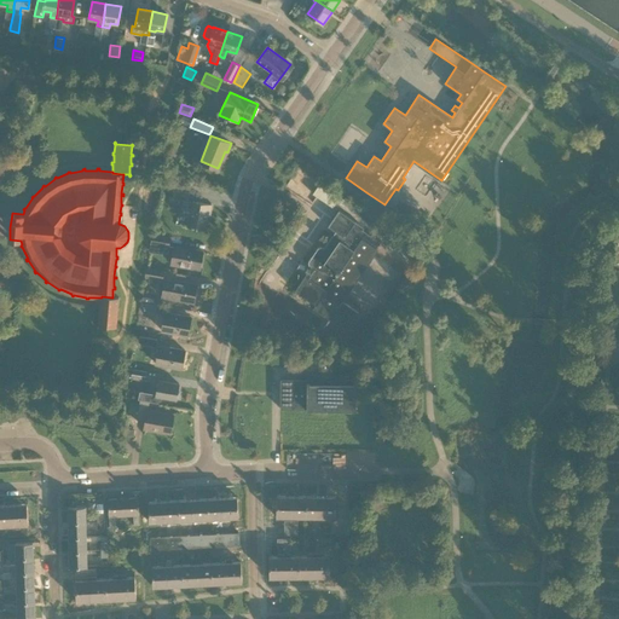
[(210,214),(212,204),(190,201),(191,192),(174,190),(173,198),(183,200),(180,214),(190,217),(189,225),(204,229),(208,213),(210,214)]
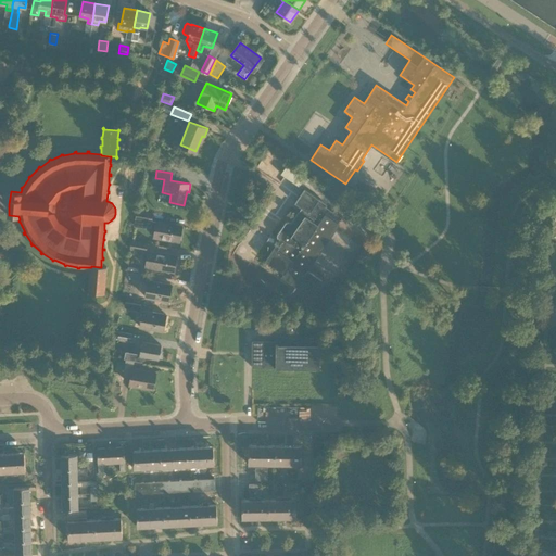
[(348,185),(344,190),(353,197),(356,191),(348,185)]
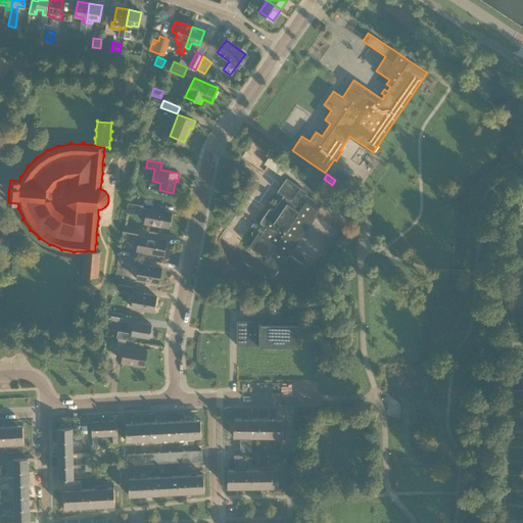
[(290,255),(321,211),(319,210),(323,205),(307,194),(308,192),(288,177),(279,191),(285,196),(276,209),(273,208),(271,208),(262,221),(262,224),(264,226),(249,245),(267,258),(265,260),(278,271),(274,277),(286,286),(302,265),(290,255)]
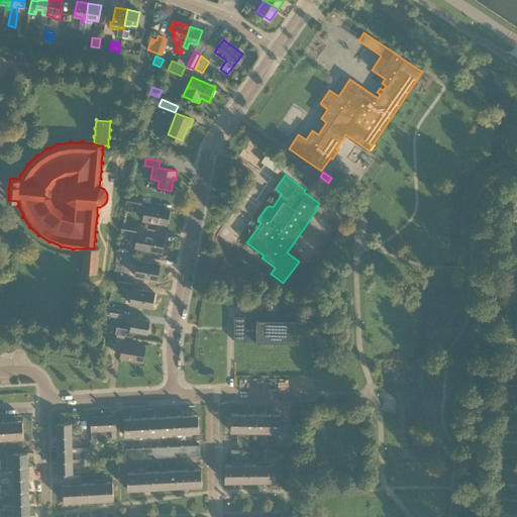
[(315,184),(305,177),(301,182),(312,189),(315,184)]
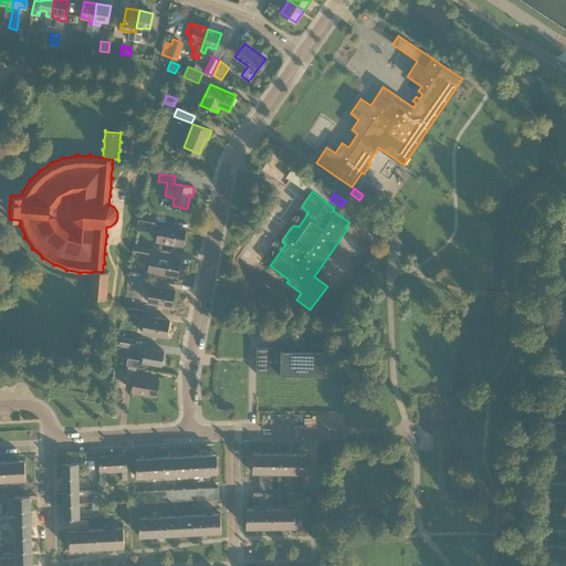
[(138,223),(155,226),(156,218),(139,215),(138,223)]
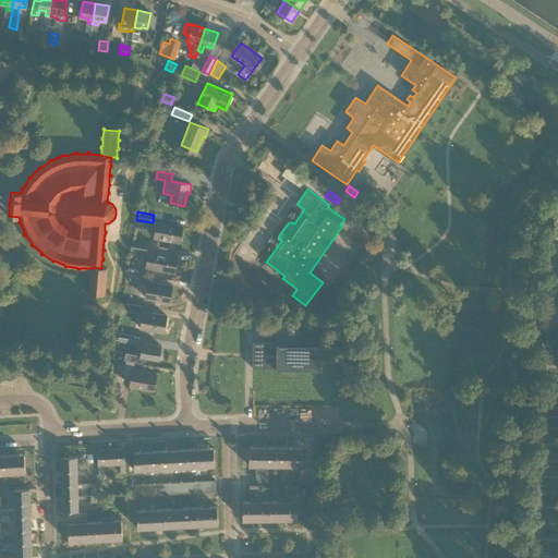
[(155,238),(180,242),(183,226),(158,221),(155,238)]
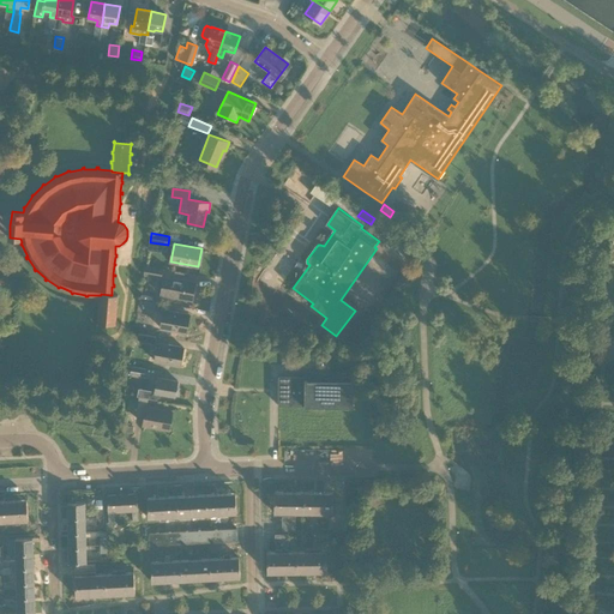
[(144,275),(162,278),(163,269),(145,266),(144,275)]
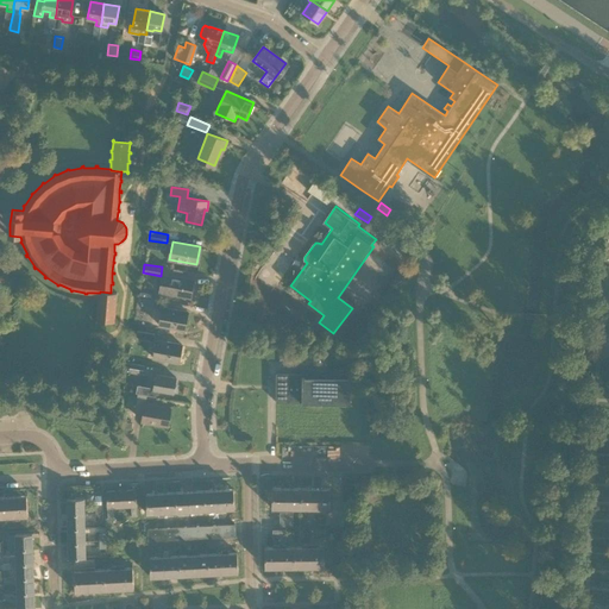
[(163,274),(161,286),(159,292),(192,297),(194,280),(163,274)]
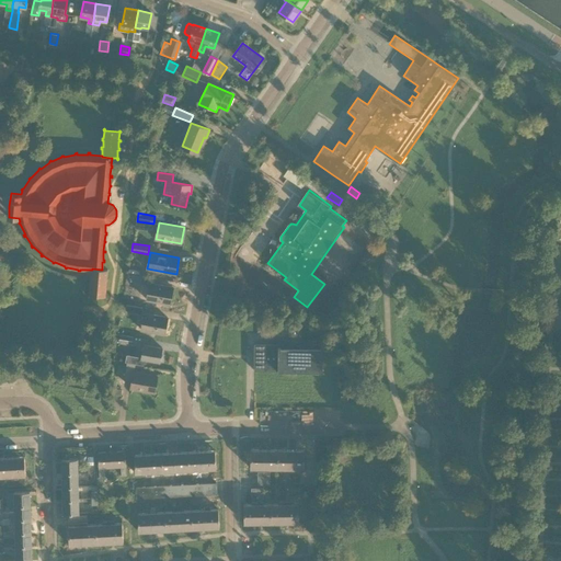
[(92,270),(91,277),(90,277),(90,278),(91,278),(90,286),(89,286),(89,287),(90,287),(90,295),(88,296),(89,297),(91,296),(103,297),(105,299),(106,298),(105,296),(105,289),(107,289),(107,287),(105,287),(106,281),(107,281),(107,278),(106,278),(107,272),(109,270),(107,268),(106,270),(102,270),(101,270),(92,268),(92,270)]
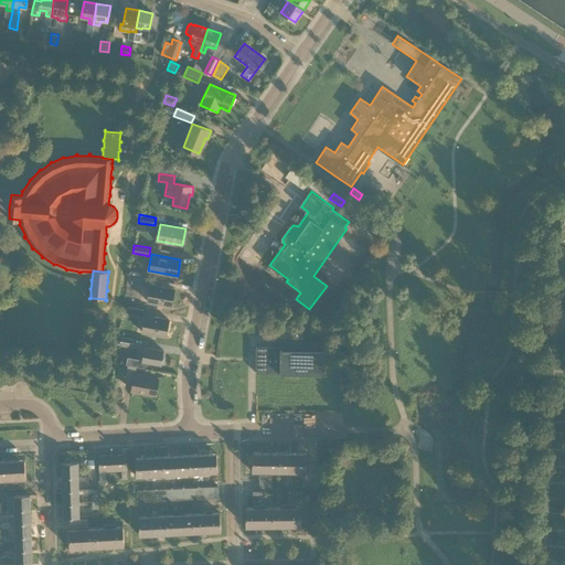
[(131,283),(148,286),(149,279),(136,277),(132,276),(131,283)]
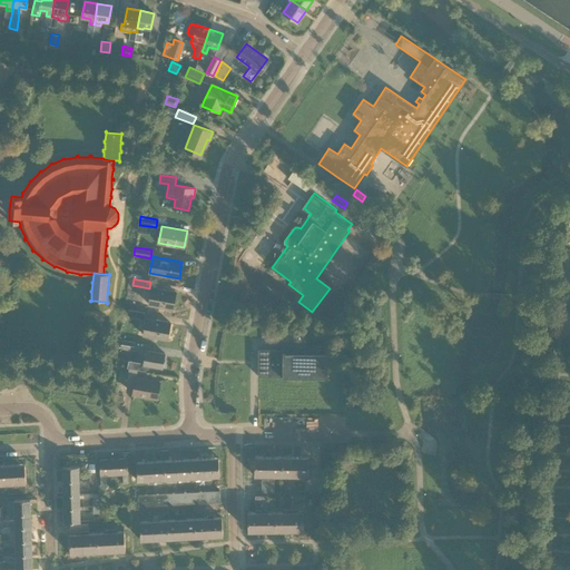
[(362,285),(350,279),(338,305),(351,310),(362,285)]
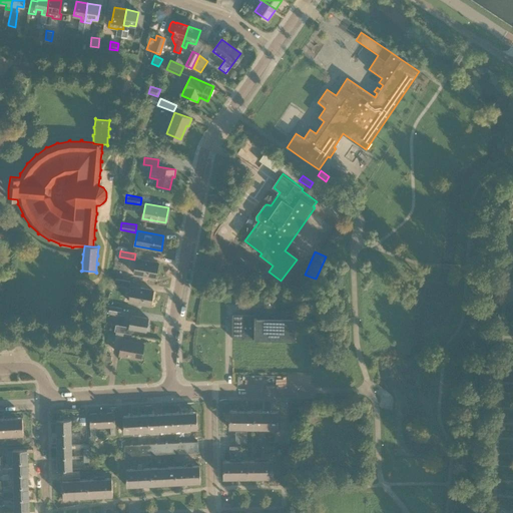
[(133,274),(155,278),(158,263),(136,259),(133,274)]
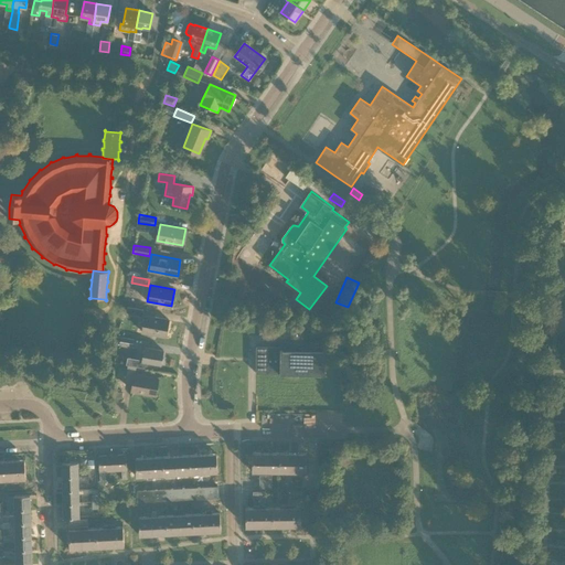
[(126,313),(142,317),(144,310),(127,308),(126,313)]
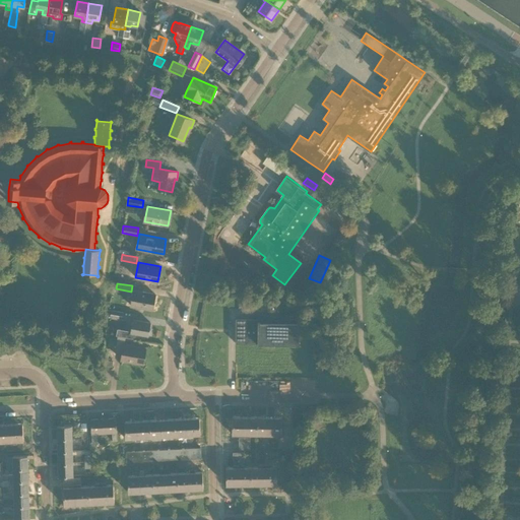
[(130,305),(152,309),(154,294),(133,289),(130,305)]
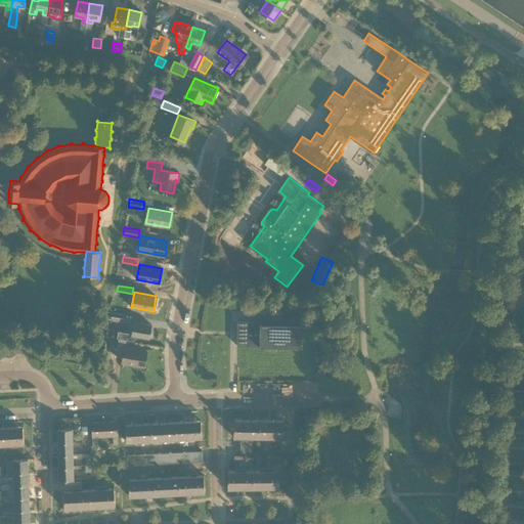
[(237,321),(236,346),(239,346),(244,346),(301,347),(301,325),(299,325),(299,317),(291,317),(281,317),(281,305),(269,305),(269,312),(269,317),(260,316),(260,321),(237,321)]
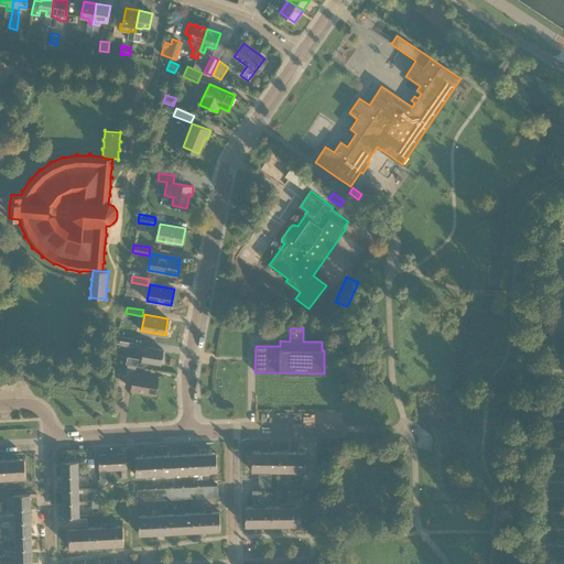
[(119,343),(132,345),(133,338),(120,336),(119,343)]
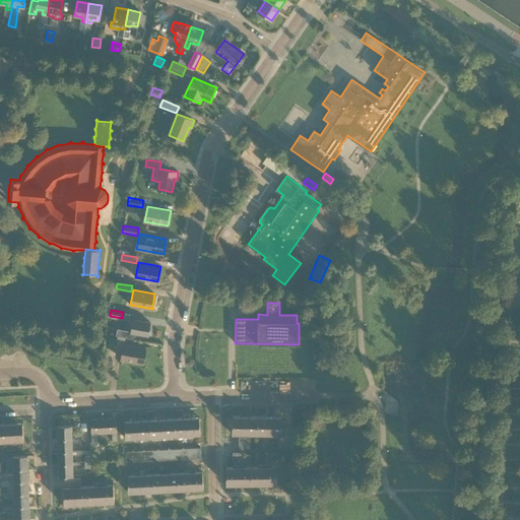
[(117,336),(125,337),(132,338),(133,333),(147,336),(149,322),(133,319),(131,331),(117,329),(116,335),(117,336)]
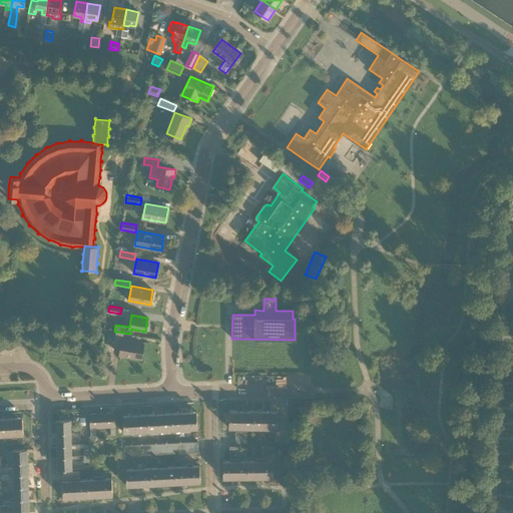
[(118,355),(140,359),(142,344),(122,340),(123,333),(115,332),(112,347),(120,349),(118,355)]
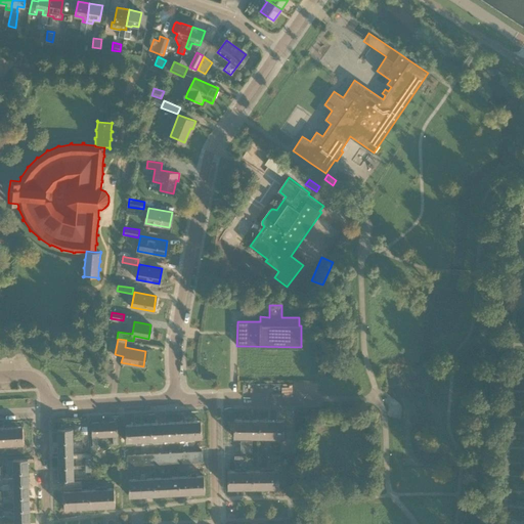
[(203,421),(188,422),(189,448),(197,448),(197,441),(203,440),(203,421)]
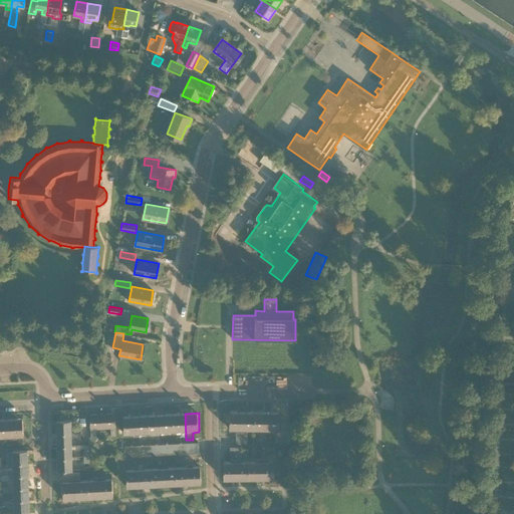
[(230,413),(229,432),(236,432),(236,439),(243,439),(243,432),(243,413),(230,413)]
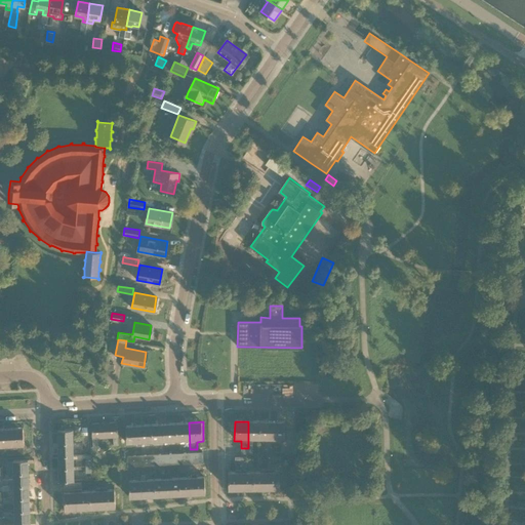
[(248,421),(248,441),(259,441),(259,421),(248,421)]
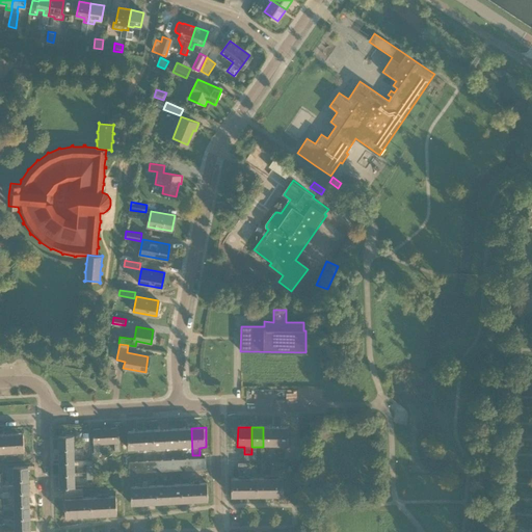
[(263,427),(263,447),(273,447),(274,447),(274,427),(263,427)]
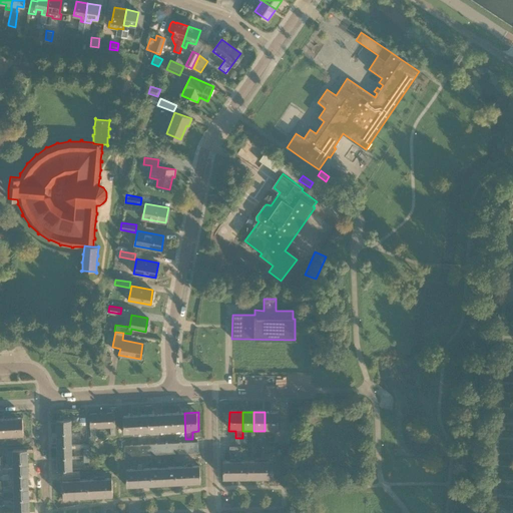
[(264,431),(264,437),(269,437),(269,432),(277,432),(277,413),(265,412),(265,431),(264,431)]
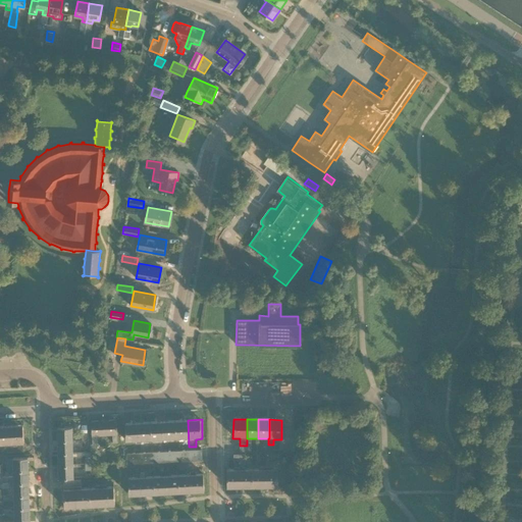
[(188,420),(174,421),(175,440),(181,439),(183,448),(189,447),(188,420)]
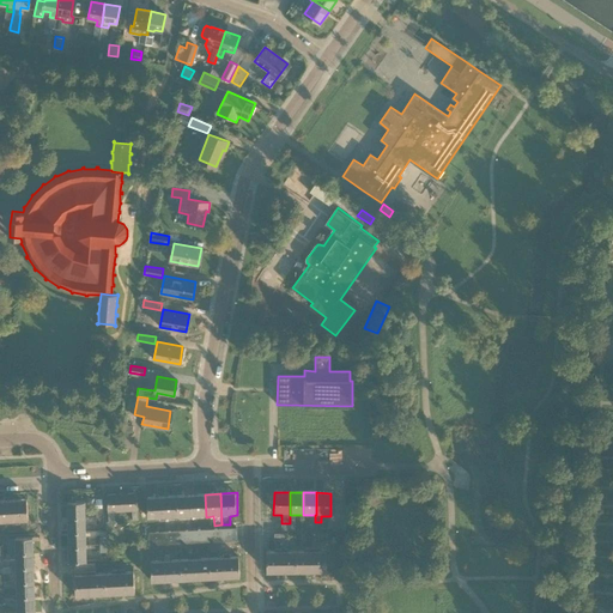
[(192,495),(180,496),(181,519),(193,517),(192,495)]
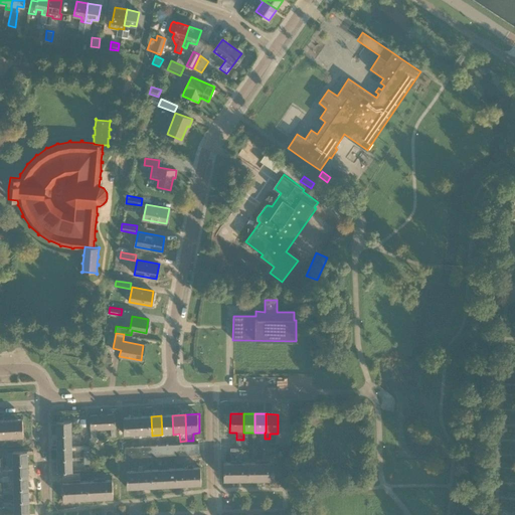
[(172,415),(161,415),(162,435),(173,435),(172,415)]
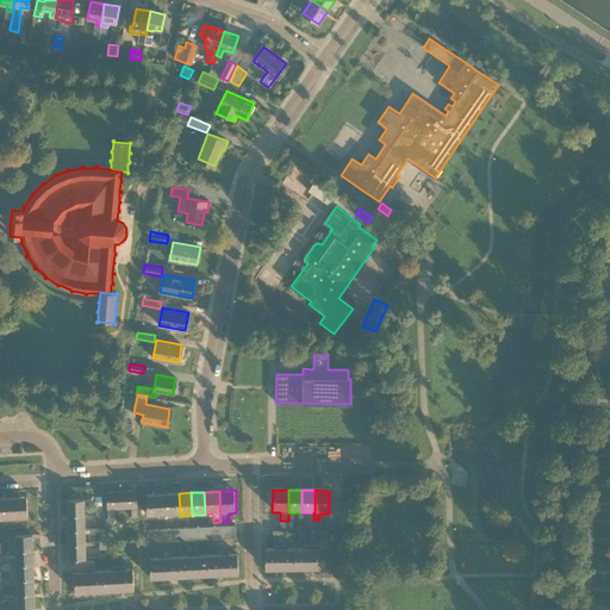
[(166,493),(153,495),(154,517),(167,516),(166,493)]
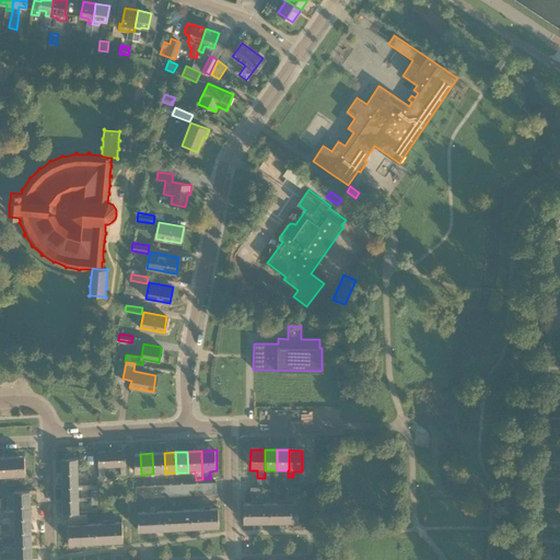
[(164,453),(152,453),(153,474),(165,474),(164,453)]
